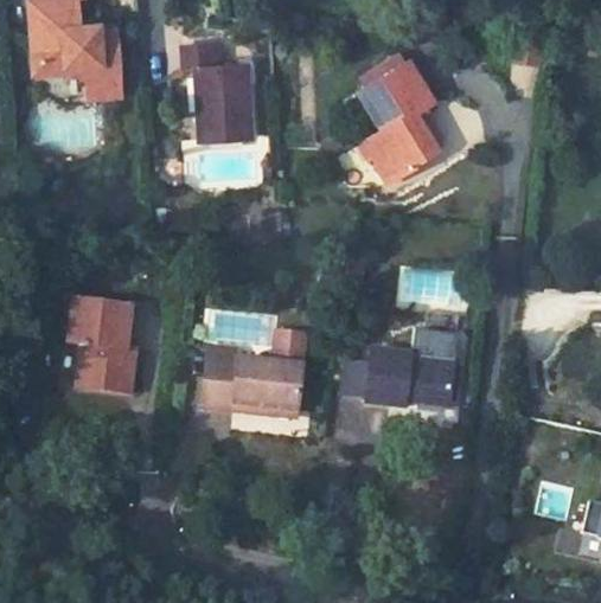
[(16,0),(17,58),(71,57),(72,69),(78,69),(78,92),(112,92),(109,19),(84,19),(63,19),(63,13),(62,0),(16,0)]
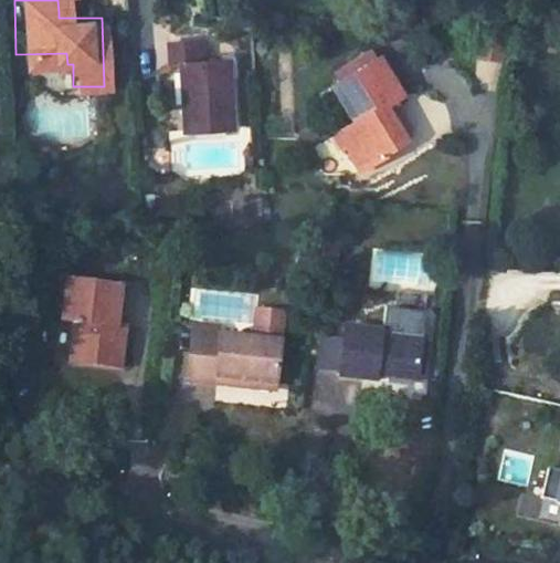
[(506,18),(483,16),(478,45),(503,51),(506,18)]
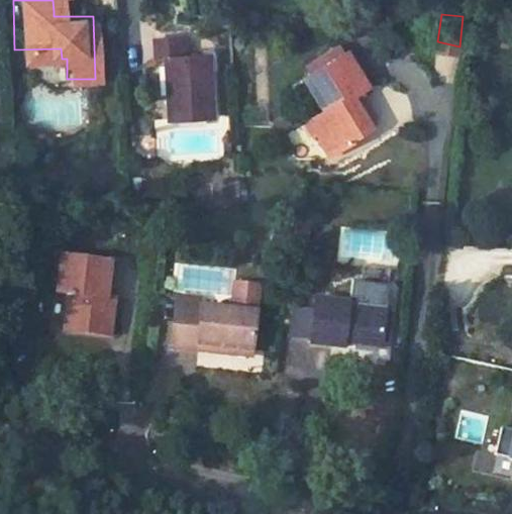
[(165,49),(167,112),(213,111),(209,48),(187,49),(184,29),(151,31),(152,50),(165,49)]
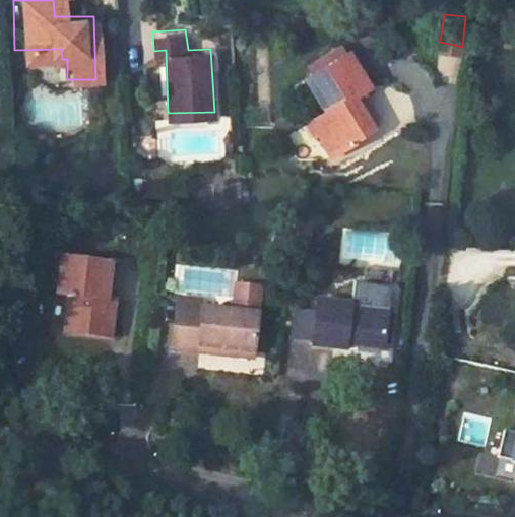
[(312,78),(326,109),(315,119),(319,125),(314,128),(331,158),(352,146),(349,140),(374,127),(367,111),(362,113),(357,98),(371,88),(355,55),(312,78)]
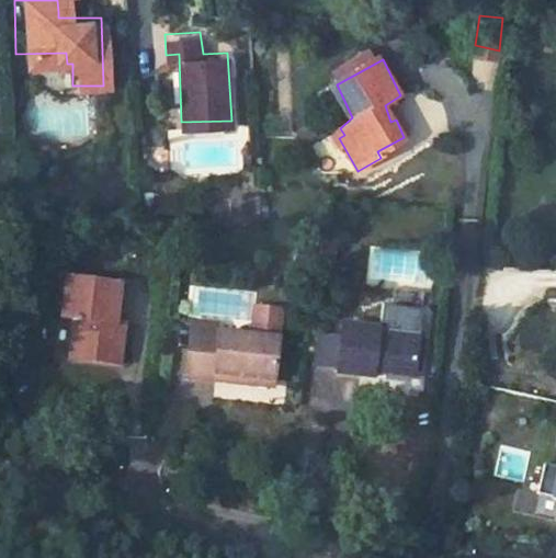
[(84,318),(78,359),(123,363),(129,322),(123,321),(127,282),(75,277),(70,317),(84,318)]
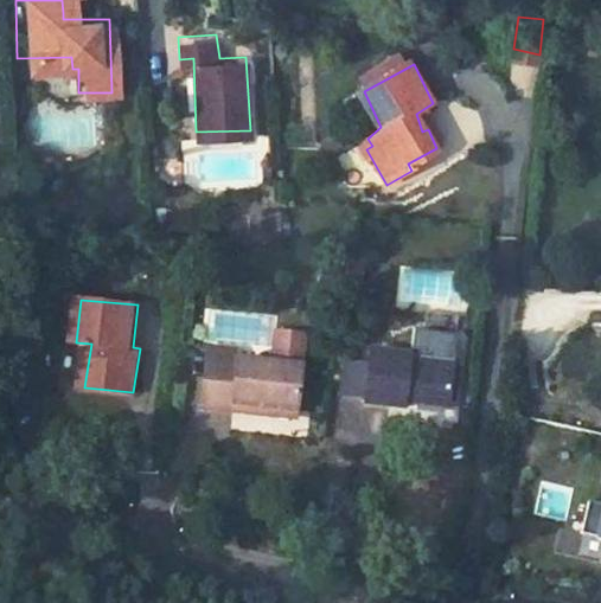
[(212,353),(204,405),(235,412),(234,402),(295,409),(305,329),(277,326),(274,358),(212,353)]
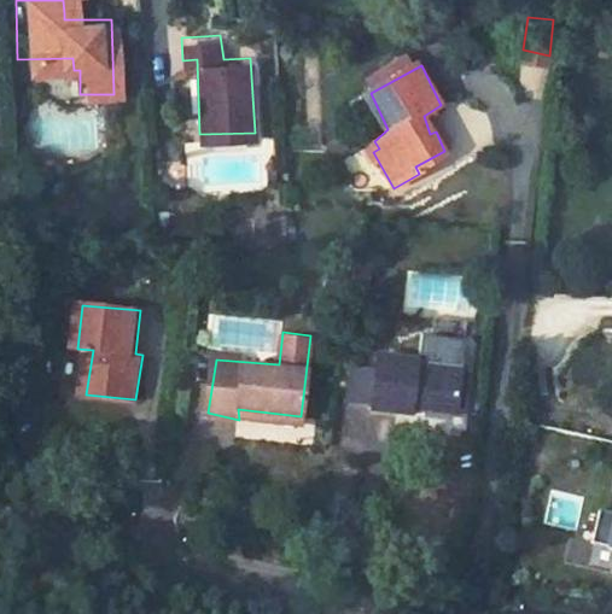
[(411,415),(453,420),(459,375),(461,355),(419,350),(417,370),(376,366),(374,381),(371,411),(369,417),(411,424),(411,415)]
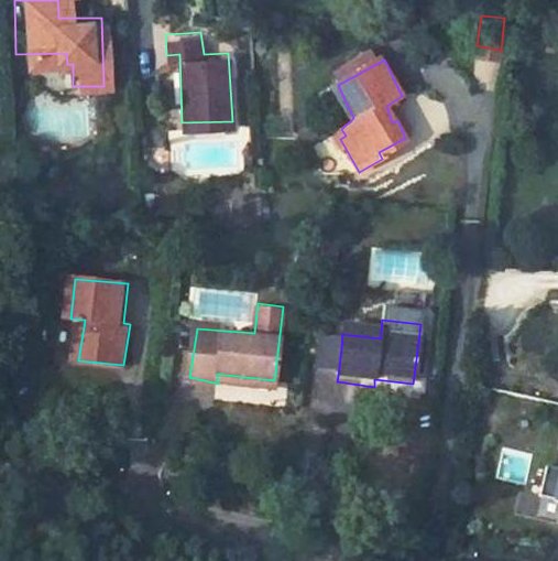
[(341,348),(319,345),(316,374),(338,376),(341,348)]
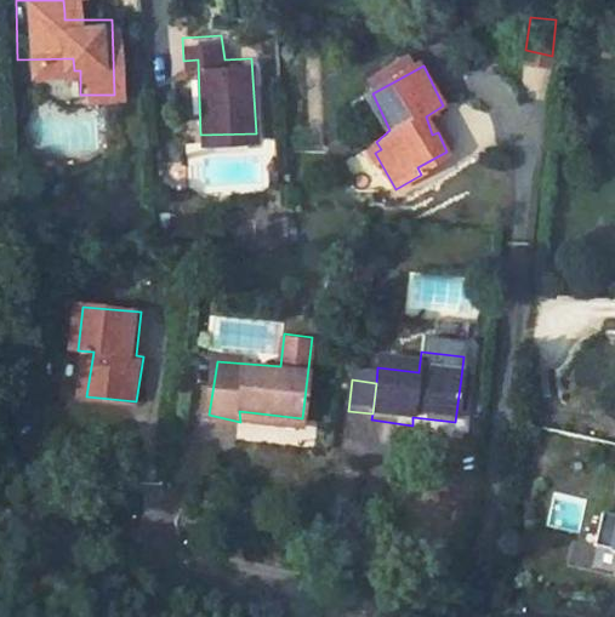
[(411,433),(454,438),(455,422),(413,417),(413,426),(411,433)]
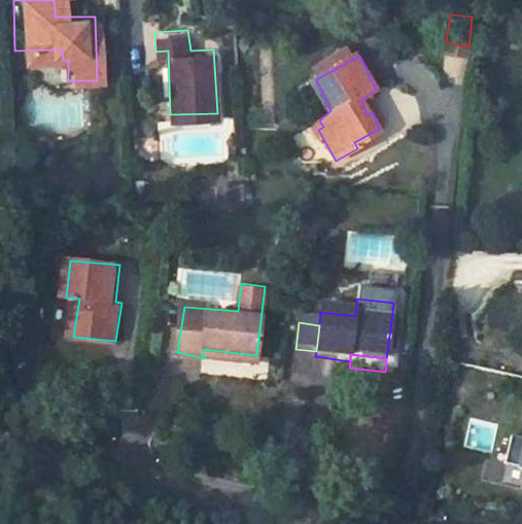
[(521,434),(510,432),(503,460),(506,461),(521,465),(521,434)]
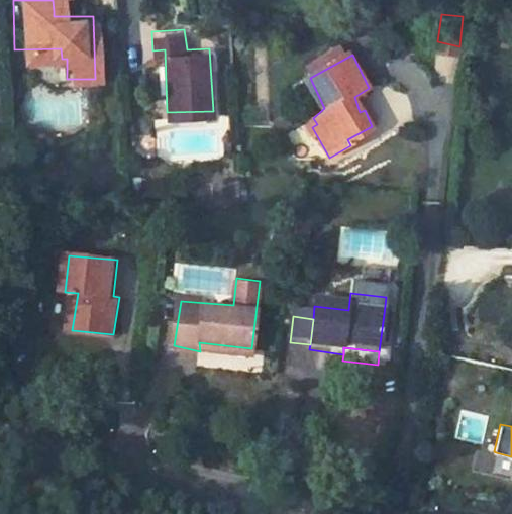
[(511,456),(496,452),(492,471),(511,476),(511,456)]
